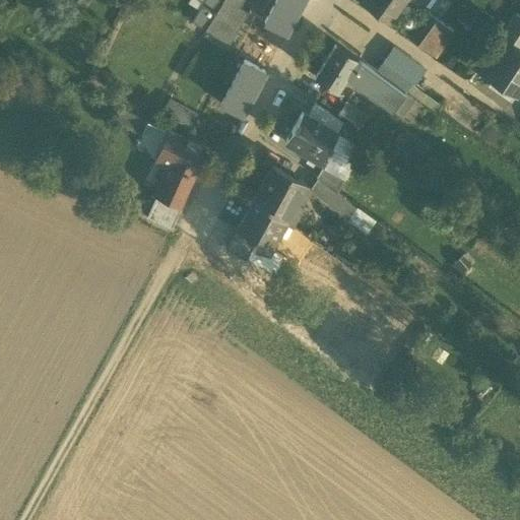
[(189,0),(188,3),(200,10),(205,0),(189,0)]
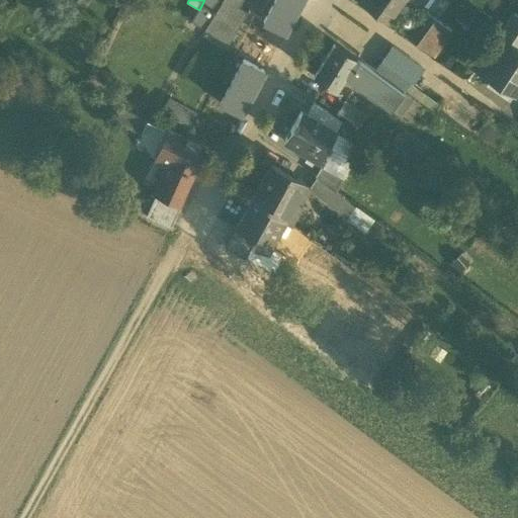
[(203,30),(221,3),(214,0),(204,0),(199,10),(191,22),(203,30)]
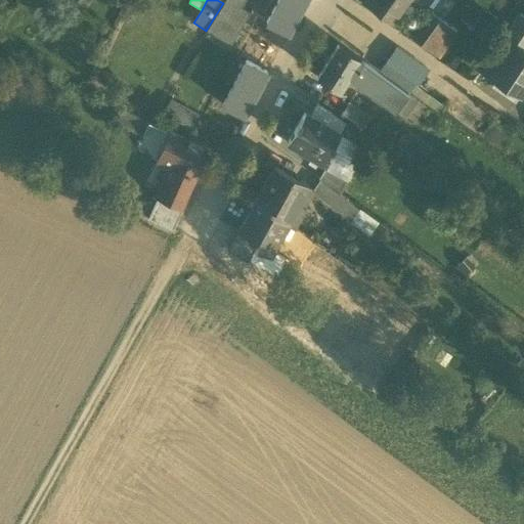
[(224,0),(223,3),(247,10),(249,0),(224,0)]
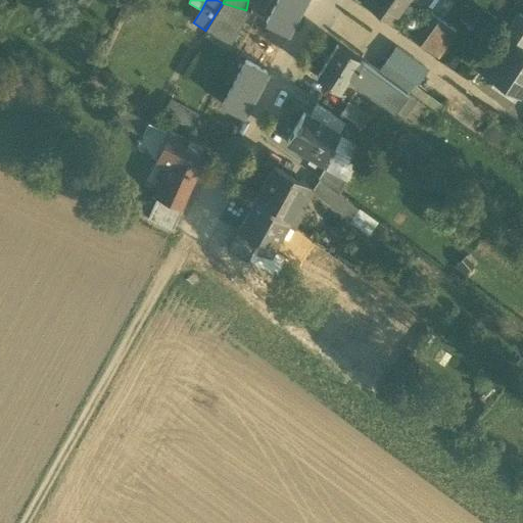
[(278,0),(266,22),(287,34),(304,0),(278,0)]
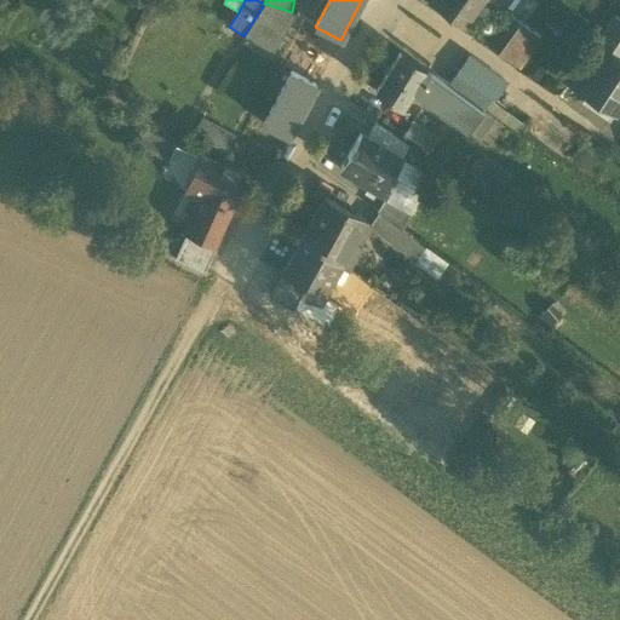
[(475,13),(483,0),(436,0),(432,6),(464,28),(468,23),(470,26),(477,15),(475,13)]
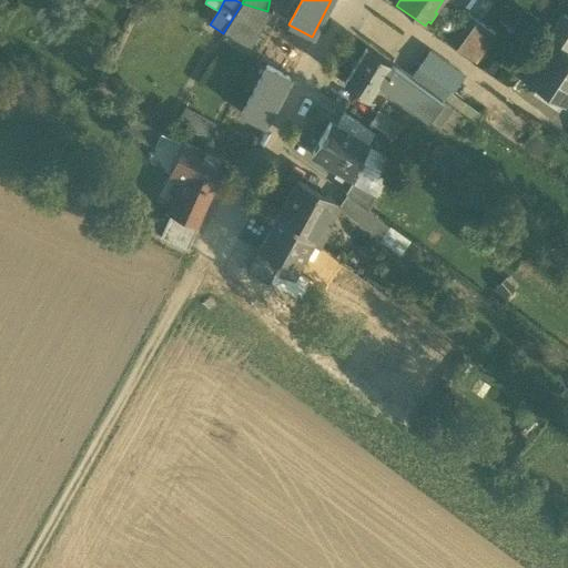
[(443,0),(462,12),(468,0),(443,0)]
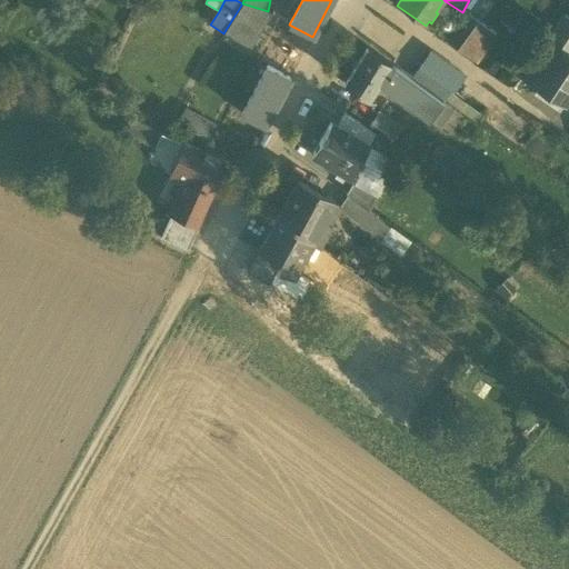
[(268,11),(242,3),(223,33),(246,47),(268,11)]
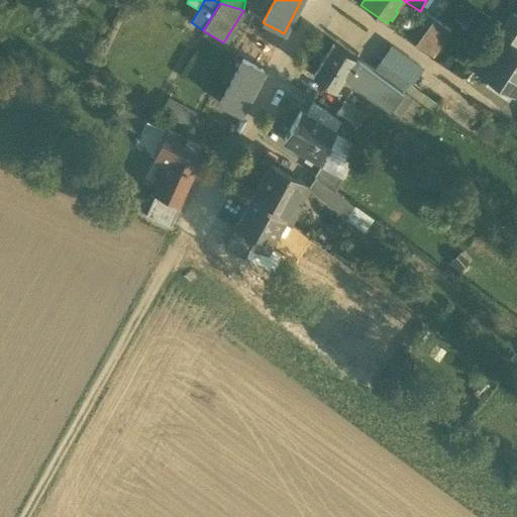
[(407,38),(432,57),(450,31),(425,13),(407,38)]
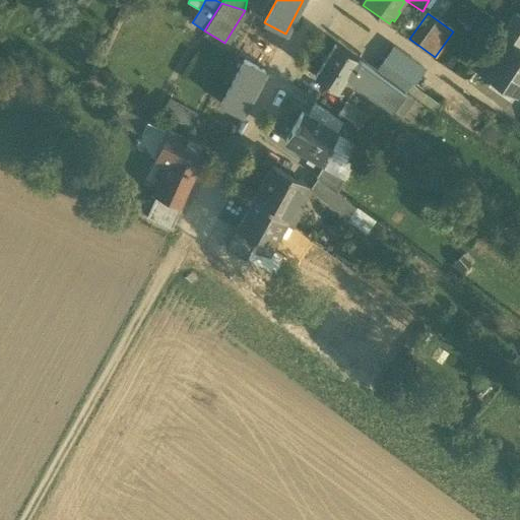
[(492,80),(516,96),(519,90),(519,16),(515,14),(476,71),(492,80)]
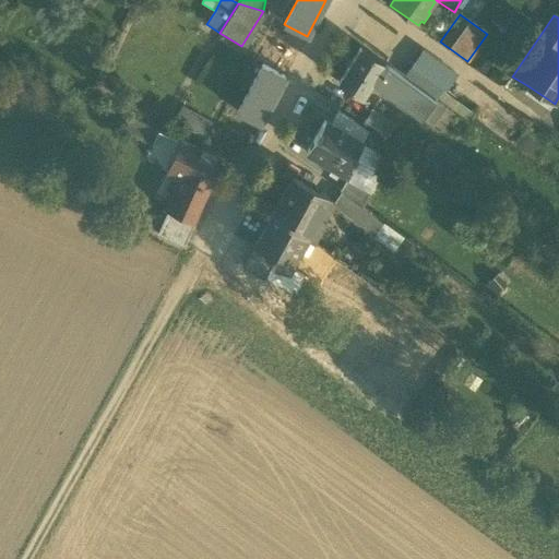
[(251,59),(262,64),(274,71),(281,60),(257,47),(251,59)]
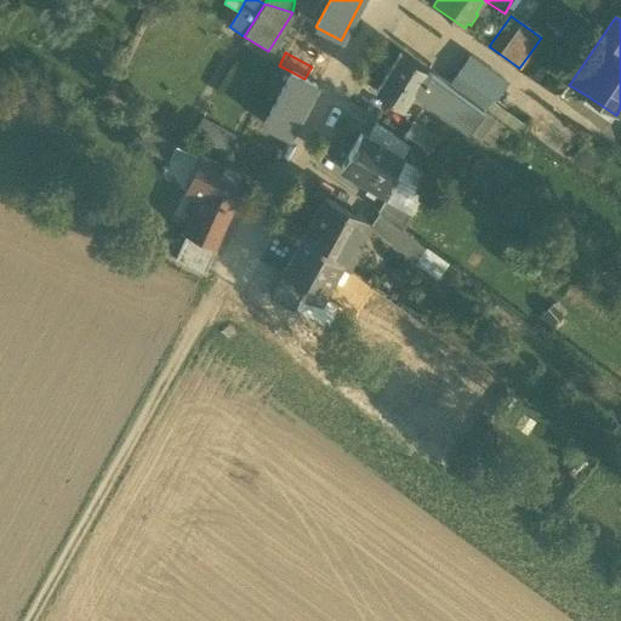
[(414,92),(419,95),(431,77),(400,55),(377,92),(403,109),(414,92)]
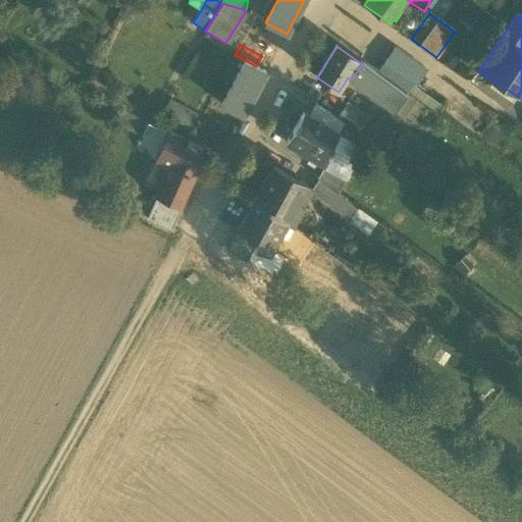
[(395,47),(384,62),(413,84),(424,68),(395,47)]
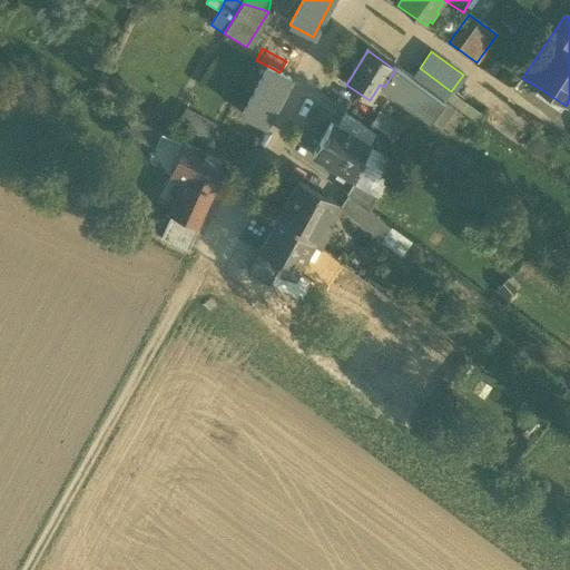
[(279,72),(267,66),(242,115),(264,127),(291,78),(279,72)]
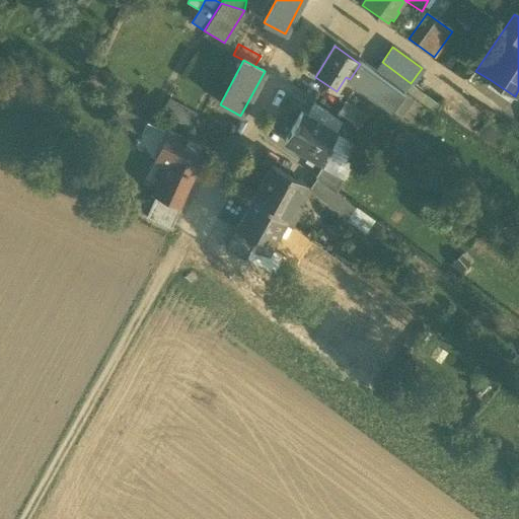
[(404,92),(411,83),(382,62),(375,71),(404,92)]
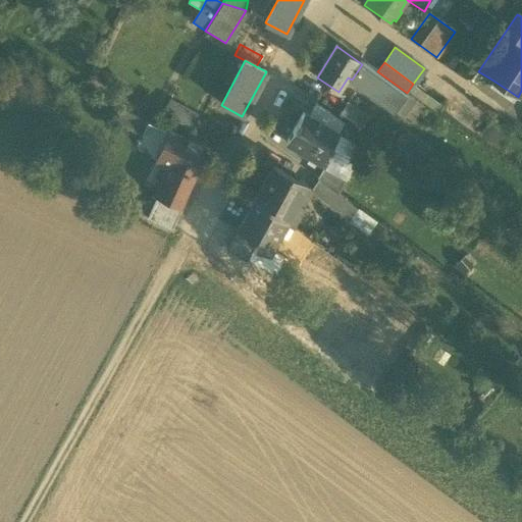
[(352,80),(394,111),(405,95),(362,64),(352,80)]
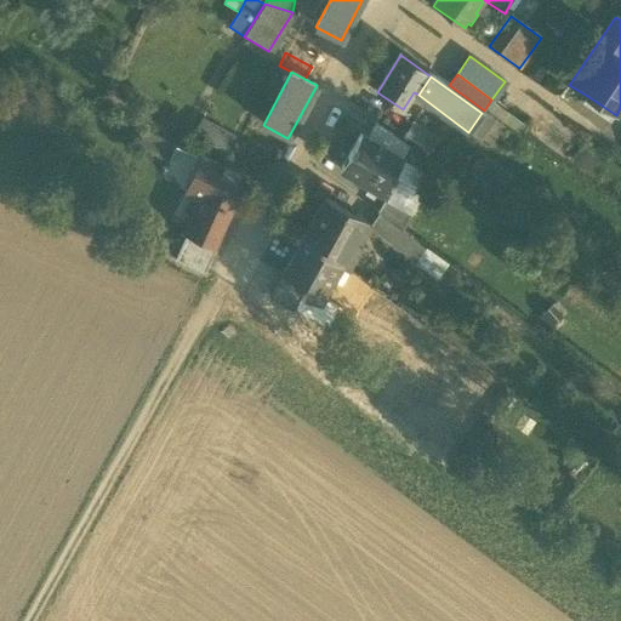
[(611,123),(616,115),(587,96),(582,104),(611,123)]
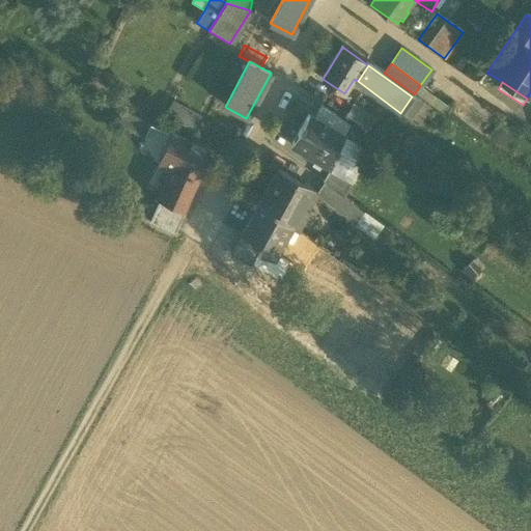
[(414,94),(424,102),(431,108),(441,114),(447,105),(420,85),(414,94)]
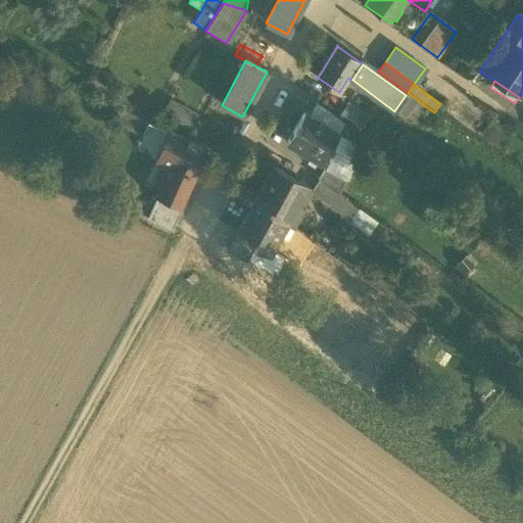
[(408,93),(406,95),(394,111),(401,115),(406,119),(418,100),(408,93)]
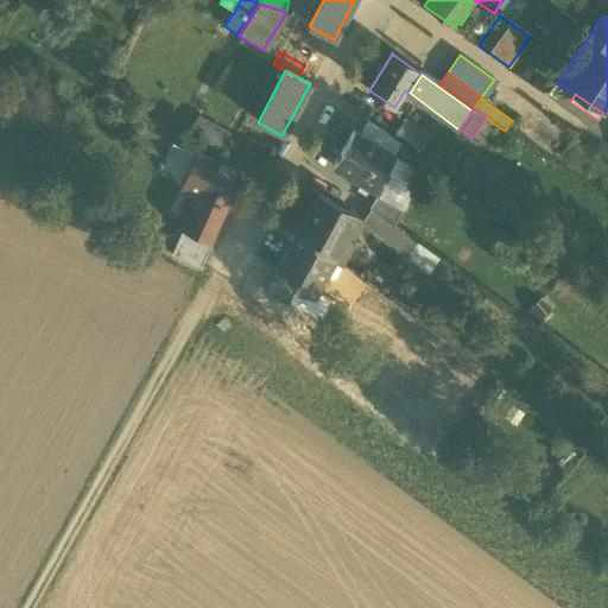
[(229,132),(198,114),(189,132),(220,150),(229,132)]
